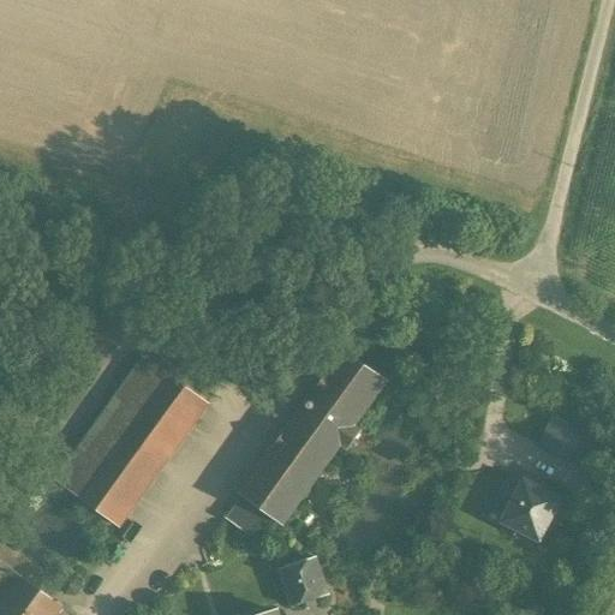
[(344,352),(239,495),(281,526),(340,446),(346,451),(359,433),(352,428),(387,382),(344,352)]
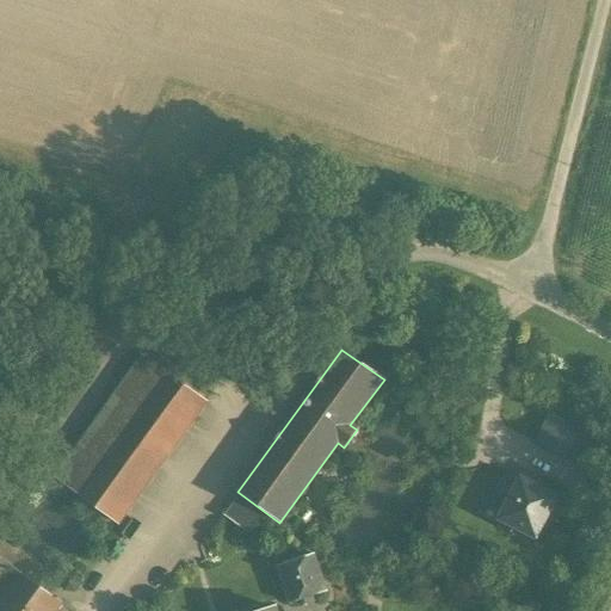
[(98,457),(73,492),(117,524),(205,402),(161,370),(98,457)]
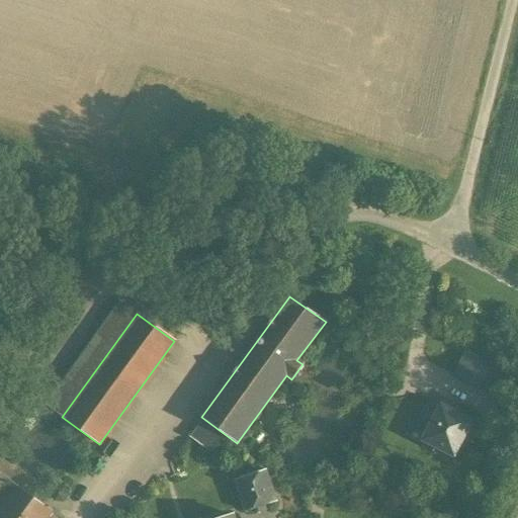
[(491,366),(464,353),(453,375),(479,389),(491,366)]
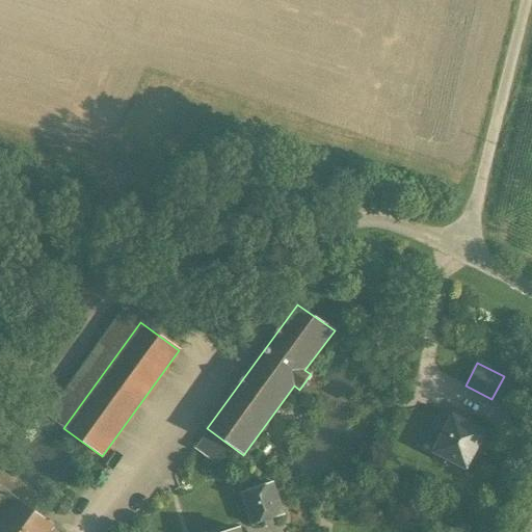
[(70,387),(48,417),(63,428),(85,398),(70,387)]
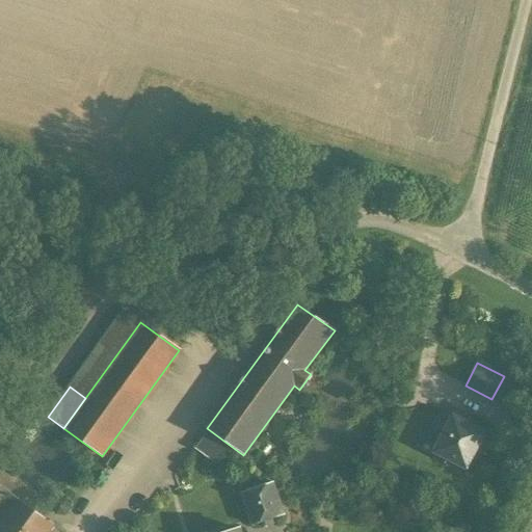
[(443,434),(452,416),(443,411),(433,430),(443,434)]
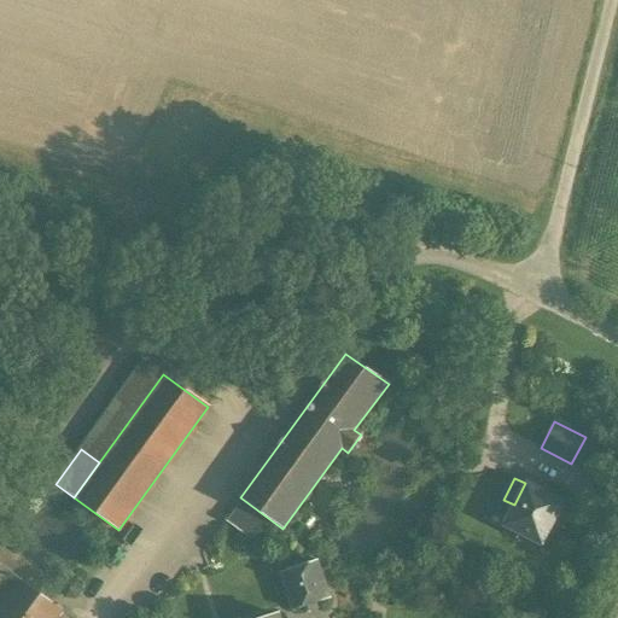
[(541,491),(554,497),(559,488),(547,482),(541,491)]
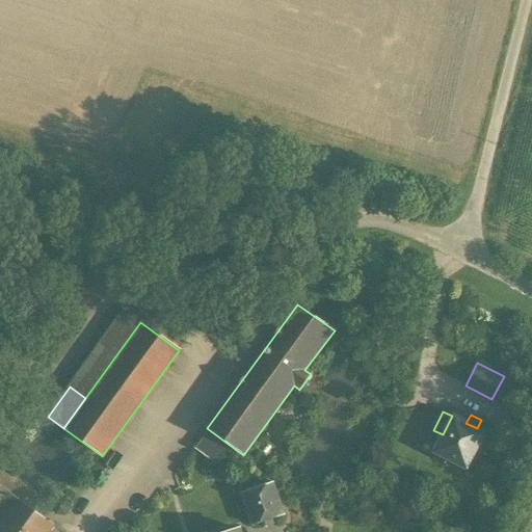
[(466,423),(452,416),(443,434),(433,453),(467,470),(480,442),(485,432),(477,428),(466,423)]
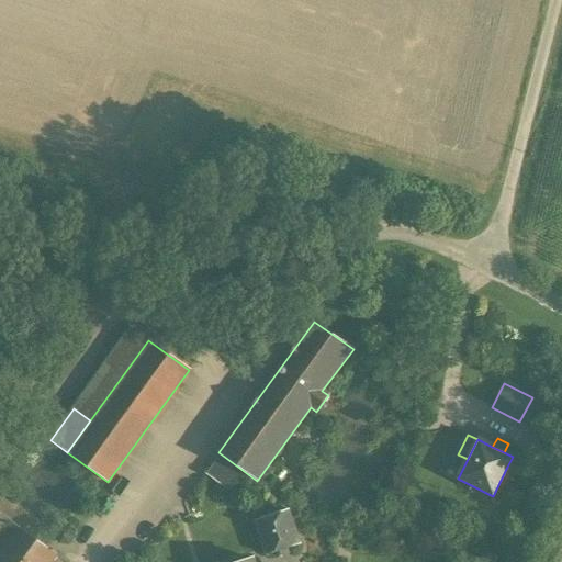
[(508,444),(504,452),(513,457),(507,467),(516,471),(526,452),(508,444)]
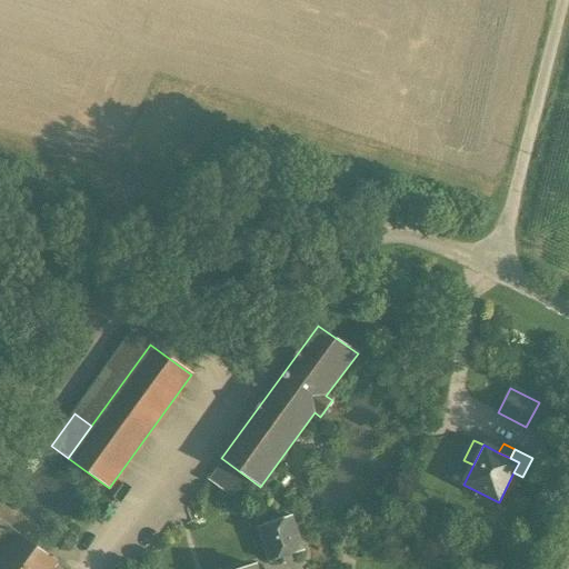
[(291,517),(257,528),(269,561),(303,550),(291,517)]
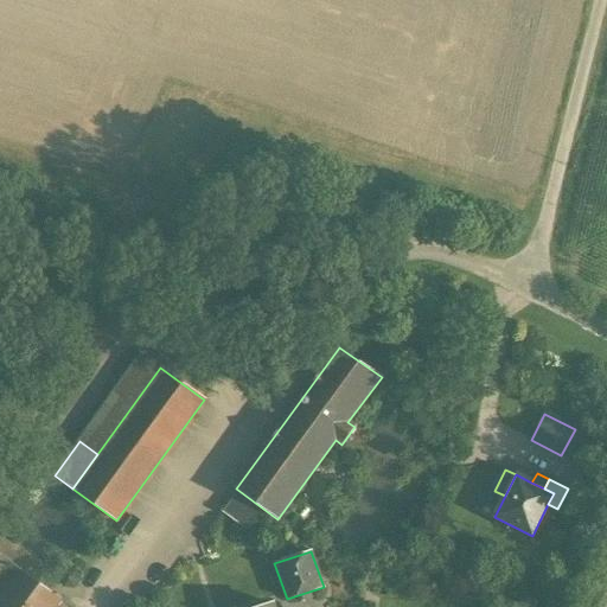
[(6,561),(0,569),(0,595),(19,570),(6,561)]
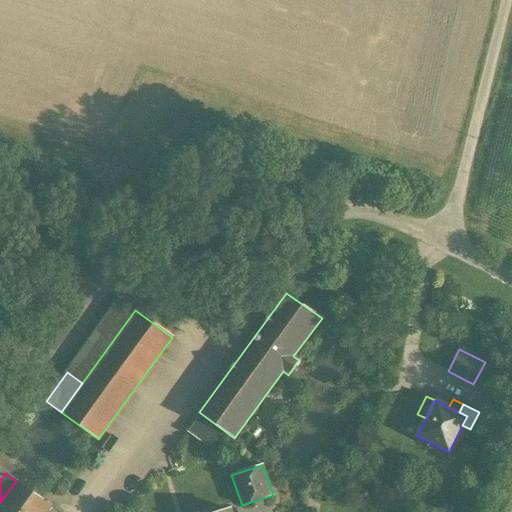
[(16,481),(0,502),(0,511),(44,511),(50,505),(16,481)]
